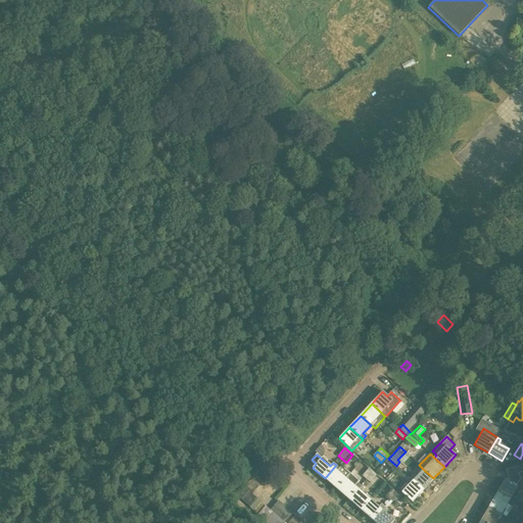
[(392,469),(396,466),(388,459),(385,463),(392,469)]
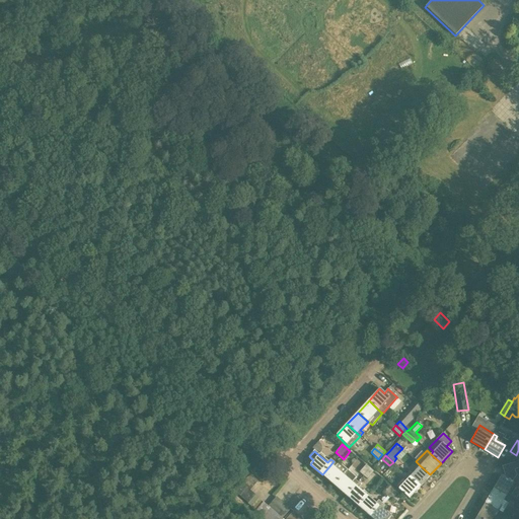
[(334,461),(322,474),(335,486),(348,470),(339,462),(337,464),(334,461)]
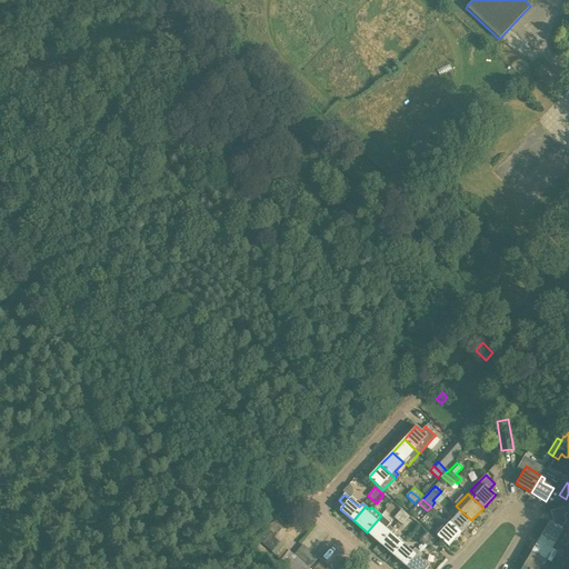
[(393,518),(398,521),(406,513),(401,510),(393,518)]
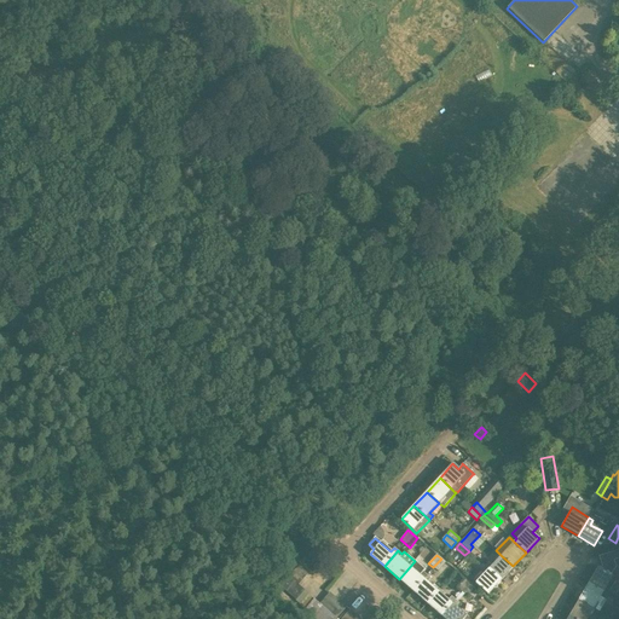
[(487,562),(484,566),(499,580),(513,566),(501,555),(492,566),(487,562)]
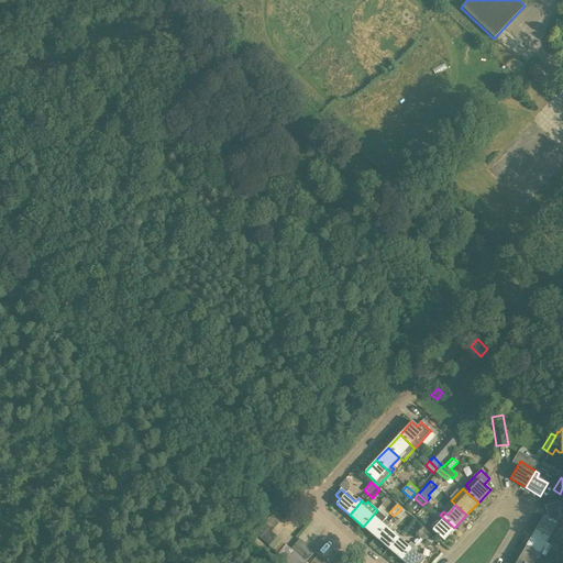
[(406,511),(401,508),(394,516),(398,520),(406,511)]
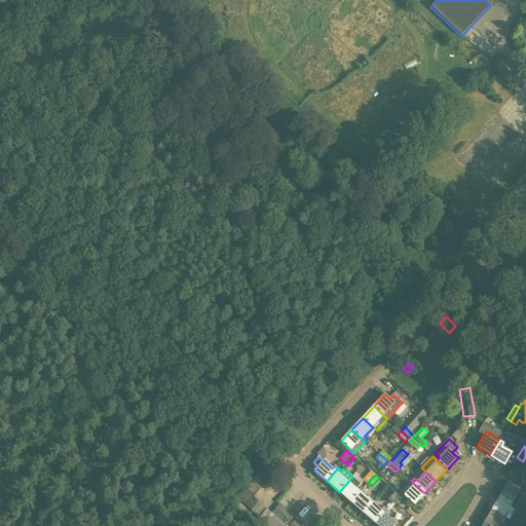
[(352,477),(339,492),(350,502),(362,489),(360,487),(362,485),(352,477)]
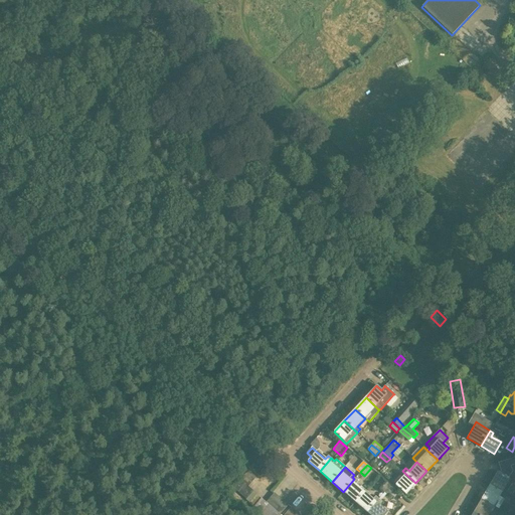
[(251,482),(255,478),(247,471),(244,475),(251,482)]
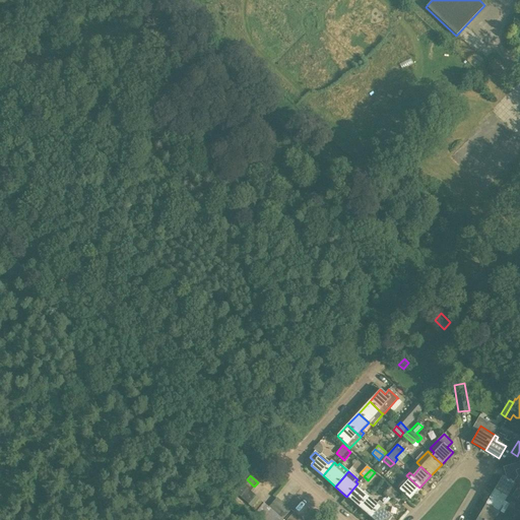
[(409,499),(419,488),(406,475),(403,478),(407,481),(400,490),(409,499)]
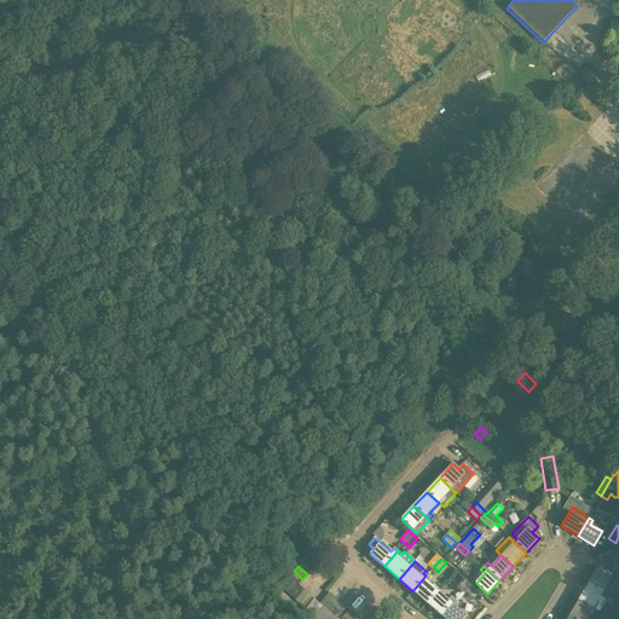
[(589,584),(607,595),(609,590),(617,579),(612,576),(599,567),(589,584)]
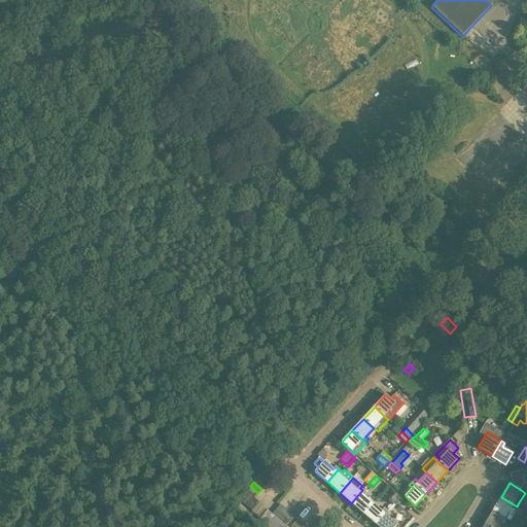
[(246,490),(254,497),(257,493),(250,486),(246,490)]
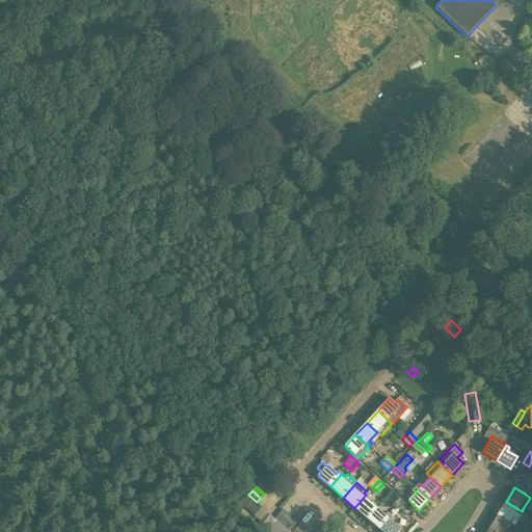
[(256,503),(257,502),(248,495),(241,504),(254,515),(253,516),(254,516),(261,508),(256,503)]
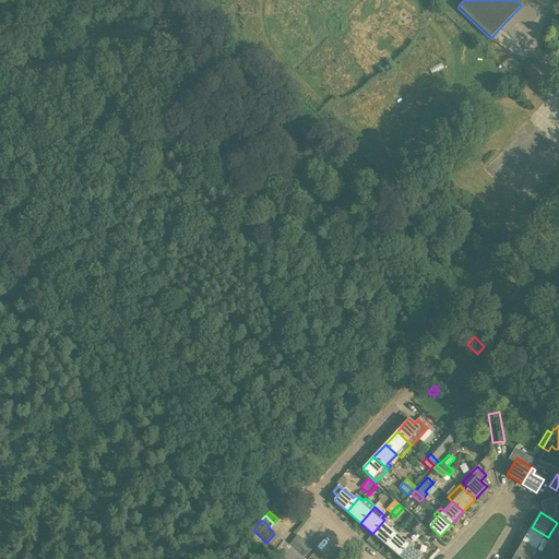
[(385,526),(388,523),(384,520),(372,534),(385,545),(395,535),(385,526)]
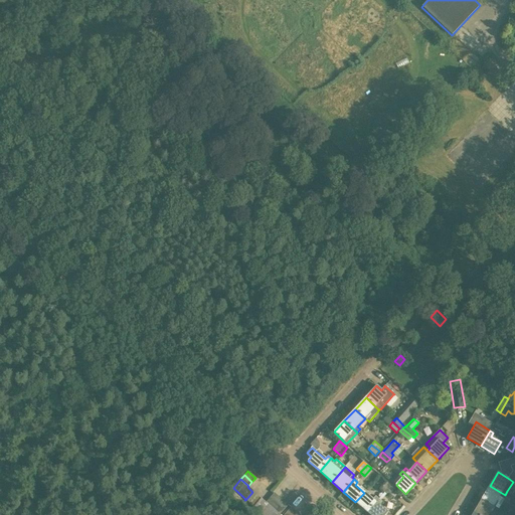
[(380,489),(384,493),(390,485),(387,482),(380,489)]
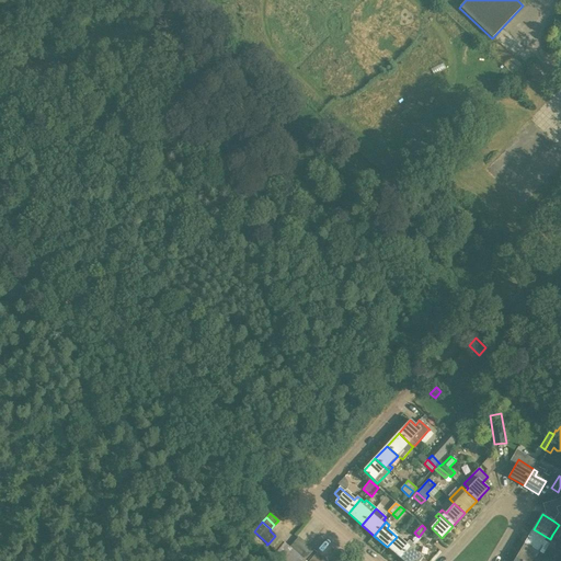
[(415,548),(414,546),(421,538),(423,540),(430,533),(425,528),(419,537),(412,545),(400,558),(403,560),(424,560),(412,551),(415,548)]
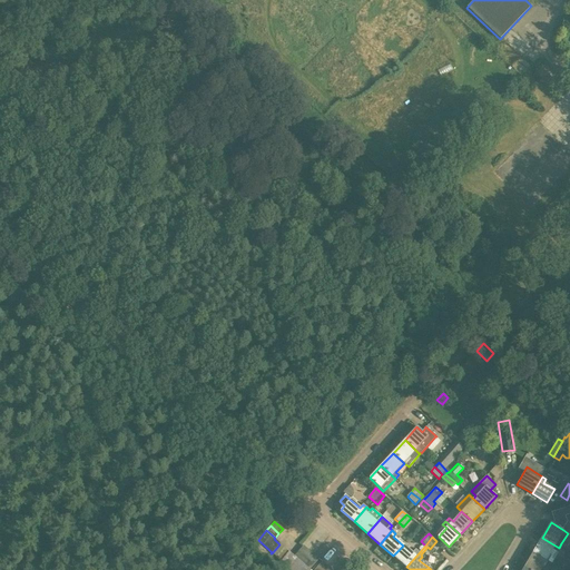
[(552,550),(556,552),(559,548),(542,538),(533,552),(546,560),(552,550)]
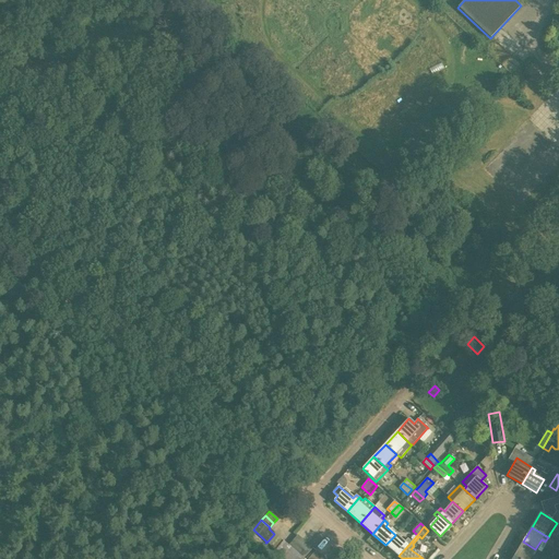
[(271,547),(278,537),(274,534),(266,543),(271,547)]
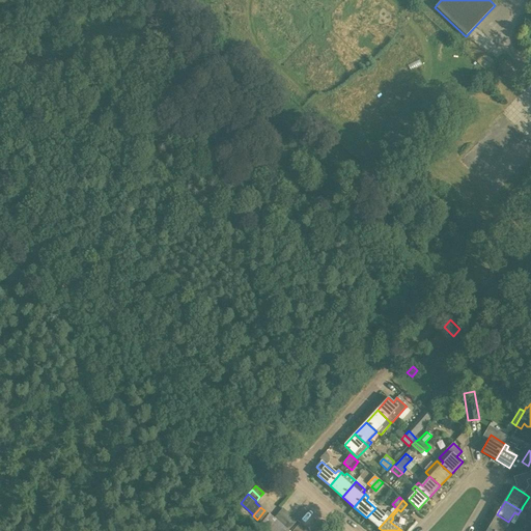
[(387,512),(384,515),(375,508),(366,518),(379,528),(390,515),(387,512)]
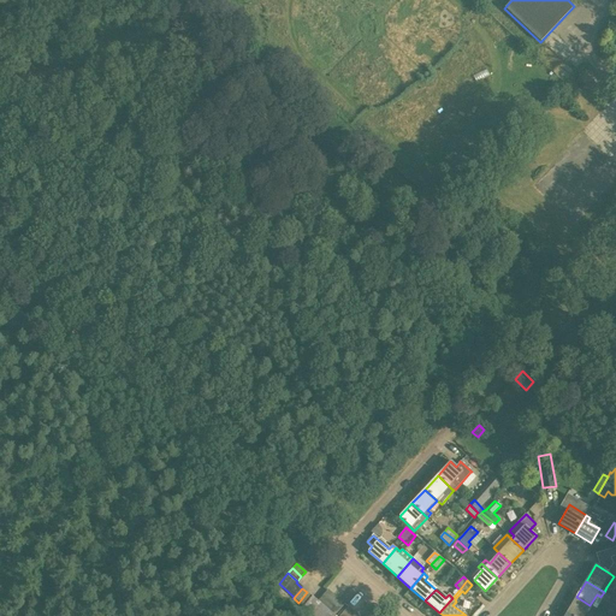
[(318,602),(323,606),(332,596),(327,591),(318,602)]
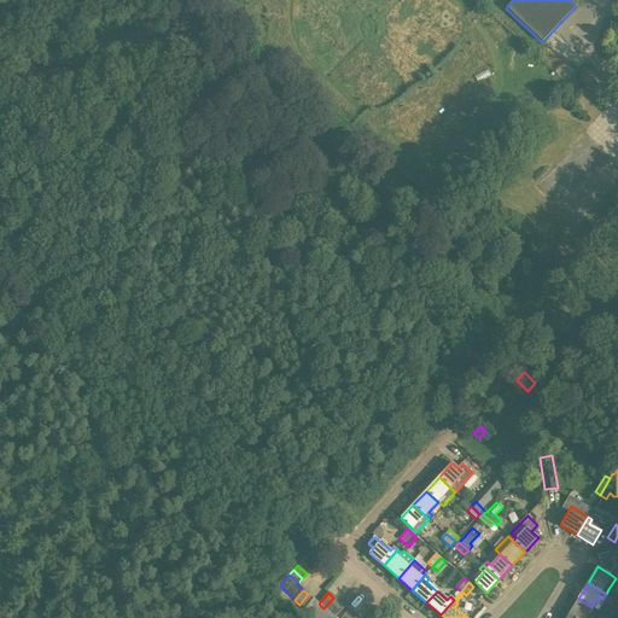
[(304,608),(313,598),(308,594),(299,605),(304,608)]
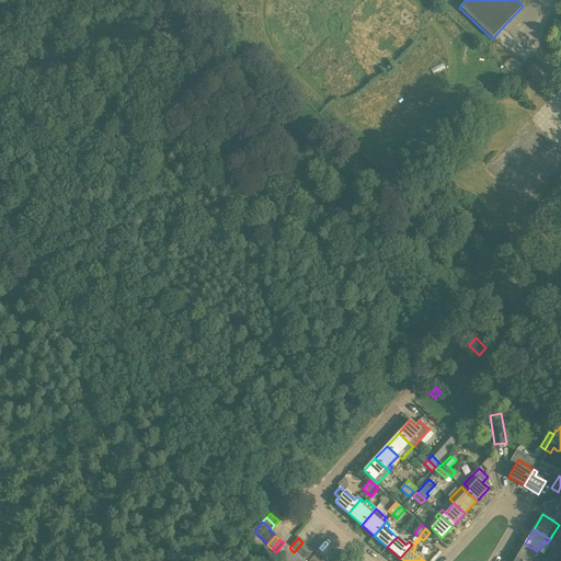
[(305,560),(299,557),(294,552),(289,548),(284,542),(276,552),(275,553),(284,560),(305,560)]
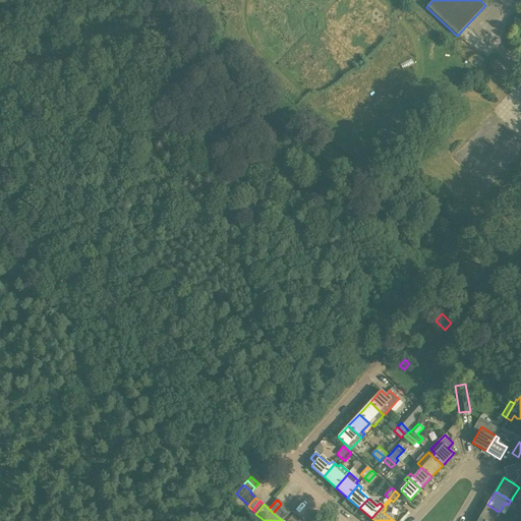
[(278,517),(286,508),(281,504),(273,513),(278,517)]
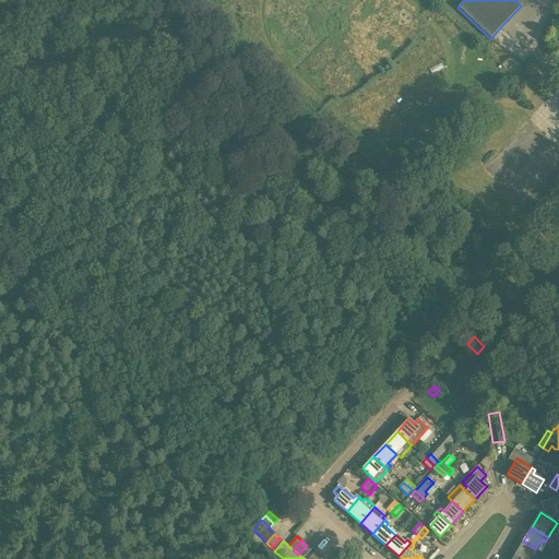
[(530,558),(535,549),(523,542),(514,557),(519,558),(530,558)]
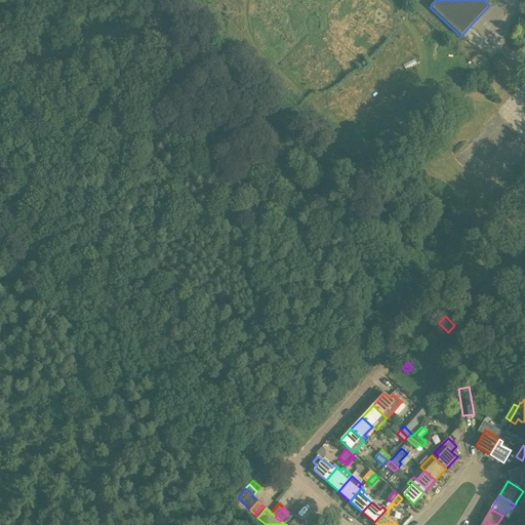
[(288,512),(280,521),(285,524),(293,515),(288,512)]
